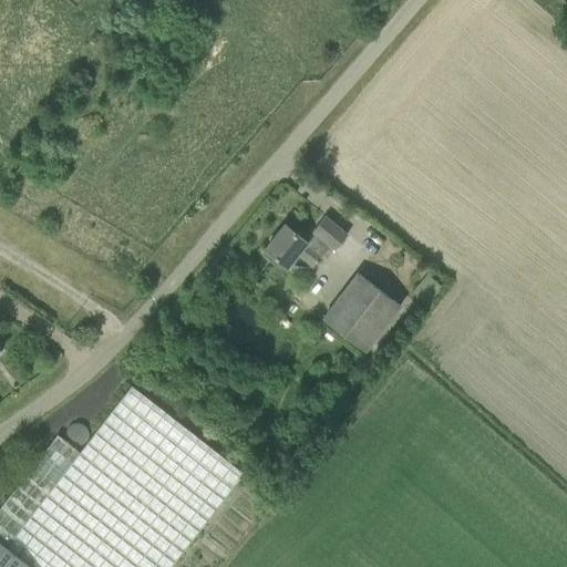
[(286,225),(265,250),(268,253),(266,256),(281,269),(284,266),(286,267),(297,254),(313,267),(322,256),(330,246),(334,249),(347,235),(326,216),(312,232),(313,233),(306,241),(286,225)]
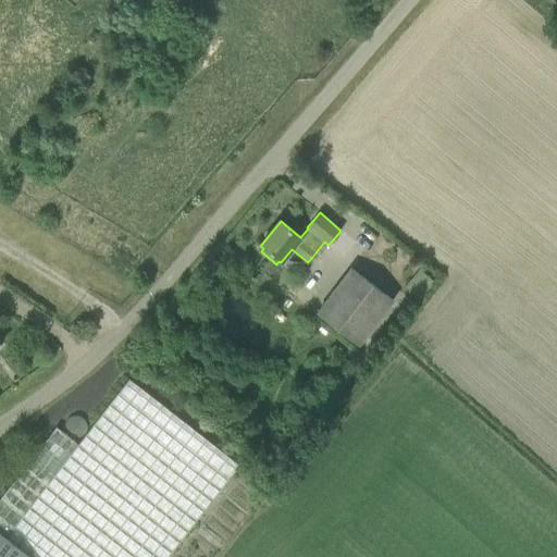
[(351,268),(317,313),(358,345),(393,300),(351,268)]
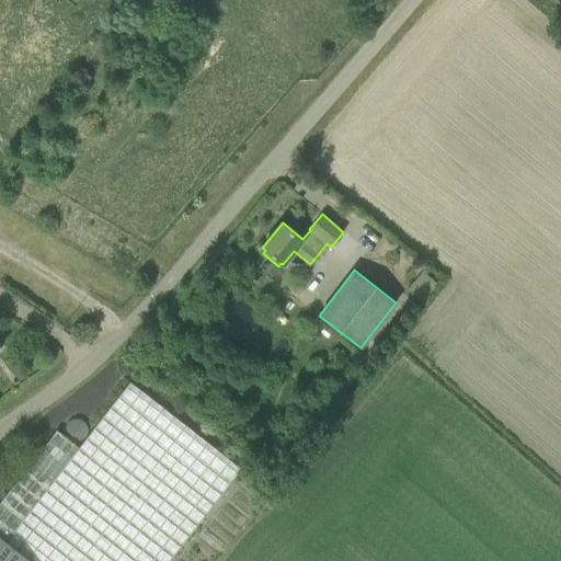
[(359,560),(130,381),(79,447),(57,431),(0,503),(0,535),(29,558),(25,560),(359,560)]
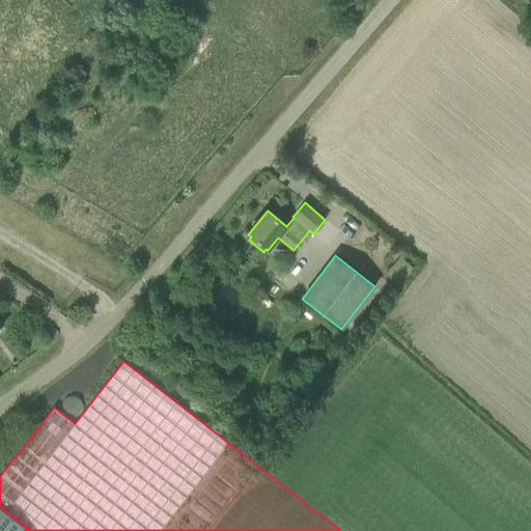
[(0,530),(24,530),(27,528),(0,506),(0,530)]
